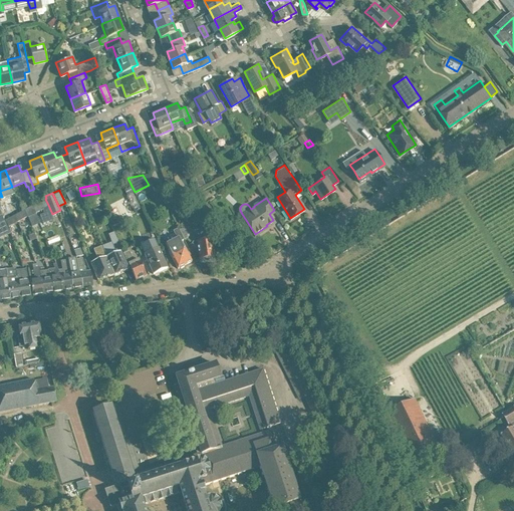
[(48,205),(45,199),(33,204),(35,211),(48,205)]
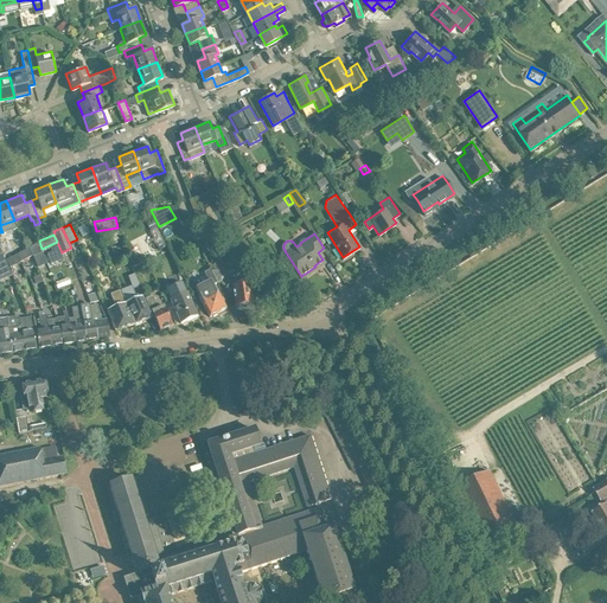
[(42,249),(39,241),(30,245),(33,254),(43,250),(42,249)]
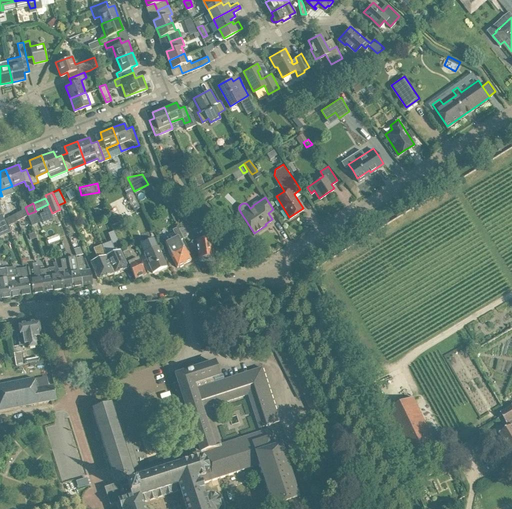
[(123,218),(121,214),(120,212),(118,214),(115,208),(110,210),(113,216),(108,218),(108,219),(109,219),(111,223),(111,222),(112,224),(123,218)]
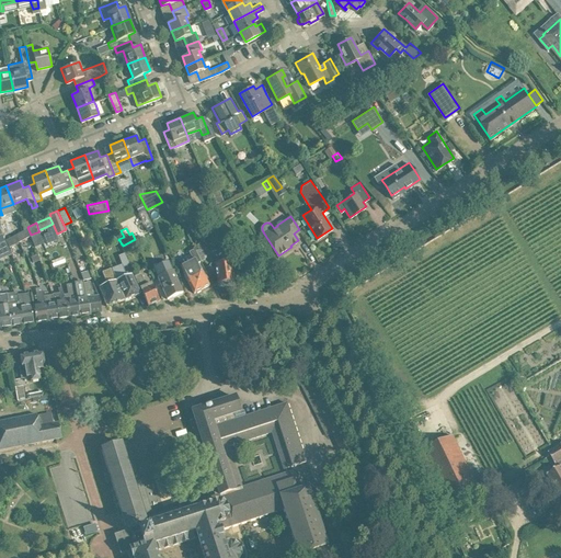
[(27,237),(24,230),(15,235),(19,241),(27,237)]
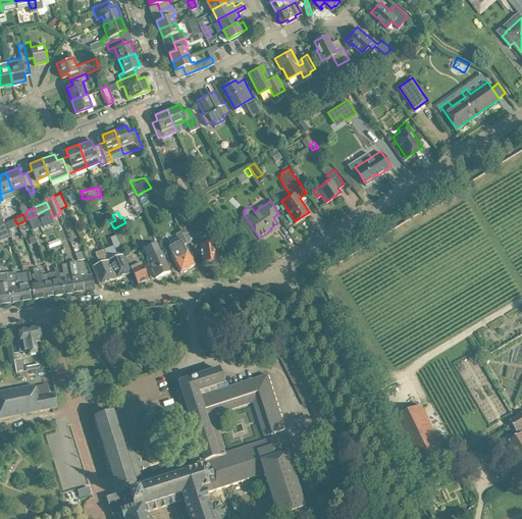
[(17,224),(14,218),(6,222),(8,228),(17,224)]
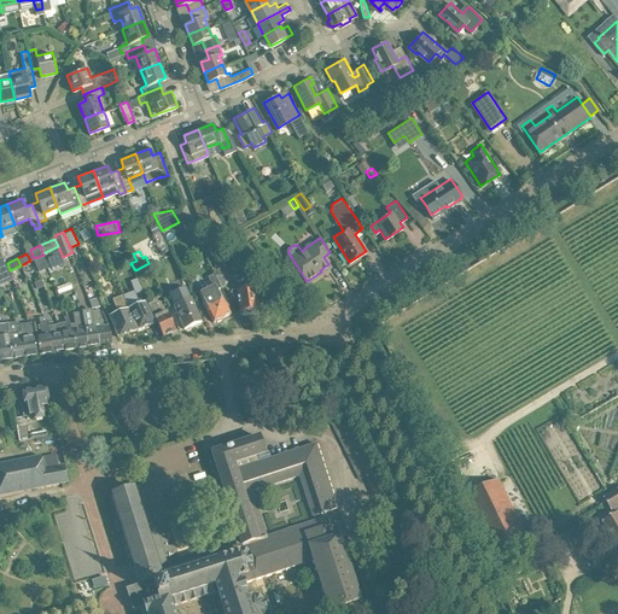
[(231,311),(217,287),(221,285),(215,273),(214,272),(208,275),(213,284),(198,291),(214,320),(216,319),(217,320),(221,317),(221,316),(231,311)]
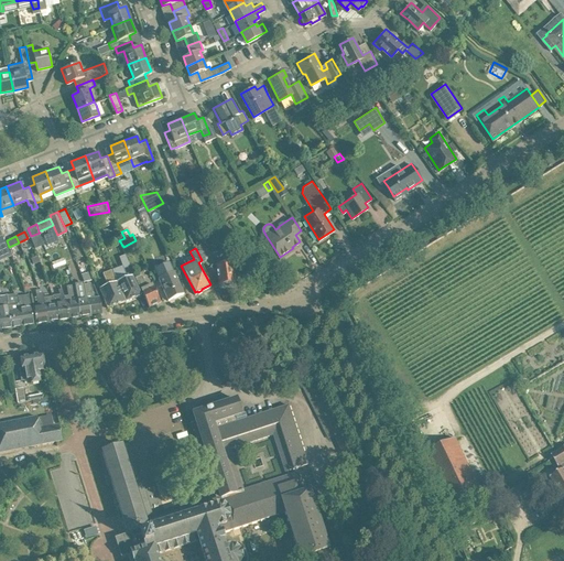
[(196,249),(202,260),(206,258),(204,248),(196,249)]
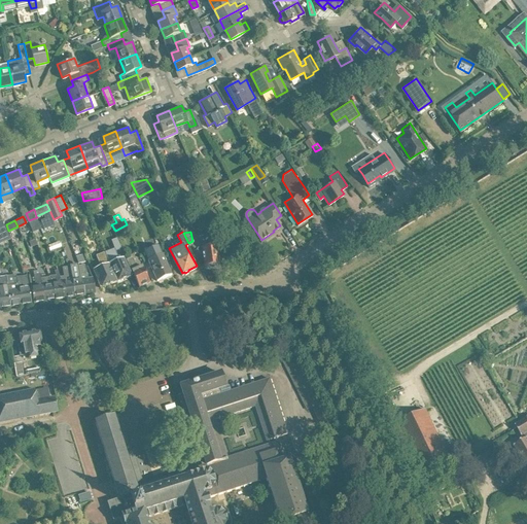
[(202,245),(198,246),(196,248),(202,252),(203,252),(204,265),(213,264),(214,265),(216,264),(217,263),(219,263),(219,256),(221,256),(221,257),(230,255),(235,249),(225,242),(217,244),(217,243),(209,244),(208,237),(201,238),(202,245)]
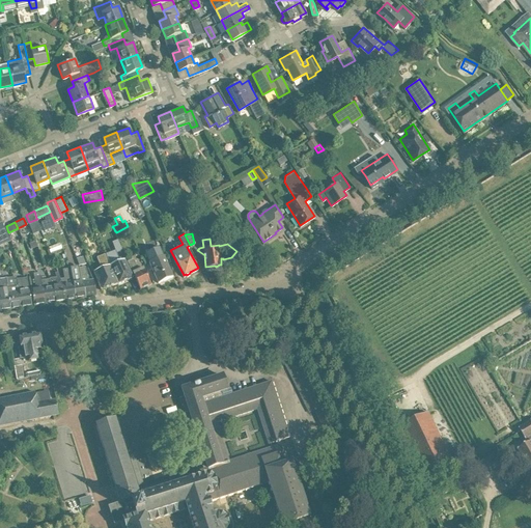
[(173,274),(169,265),(164,253),(163,253),(160,246),(152,249),(156,256),(149,259),(159,281),(173,274)]
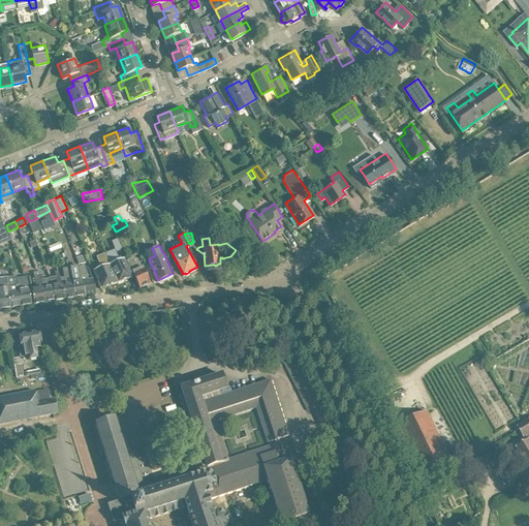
[(132,275),(124,256),(119,258),(116,249),(106,253),(110,263),(118,280),(132,275)]
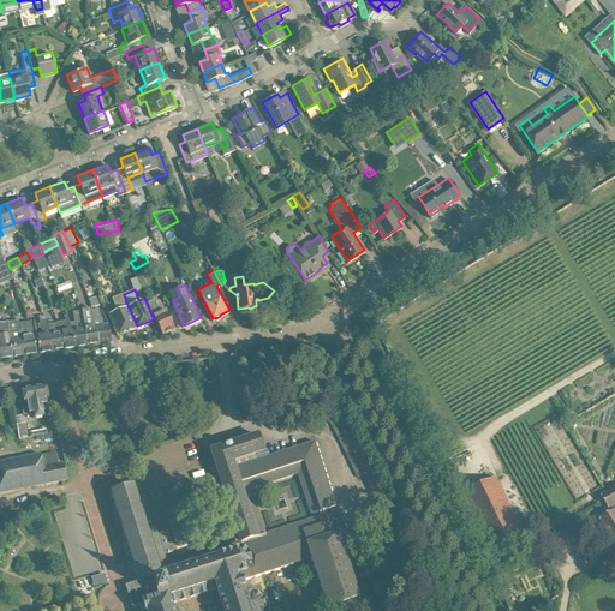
[(127,305),(124,294),(123,292),(112,295),(117,309),(109,312),(117,333),(137,325),(127,305)]
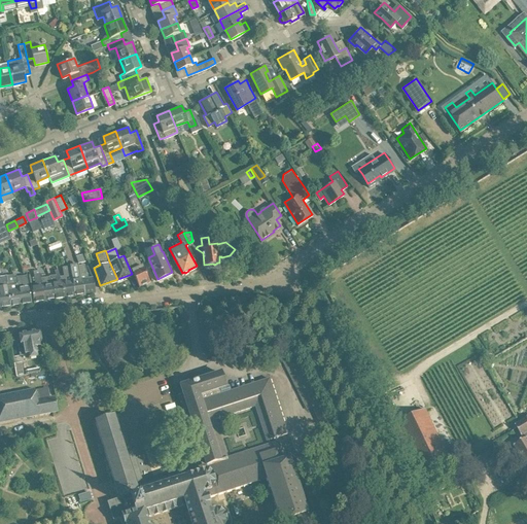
[(127,257),(130,265),(136,262),(133,254),(127,257)]
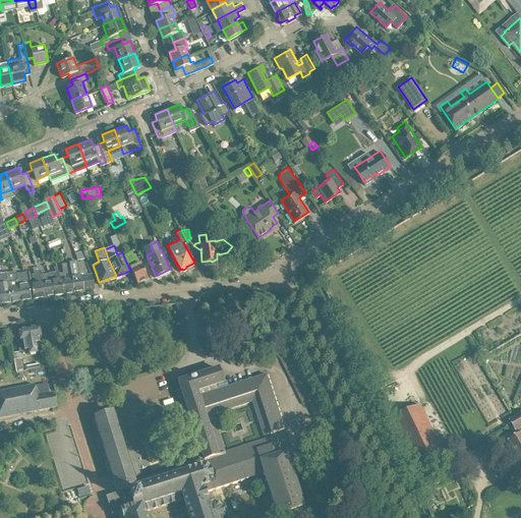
[(95,288),(93,279),(92,273),(88,274),(87,268),(85,268),(84,262),(83,260),(77,261),(79,275),(80,274),(83,290),(95,288)]
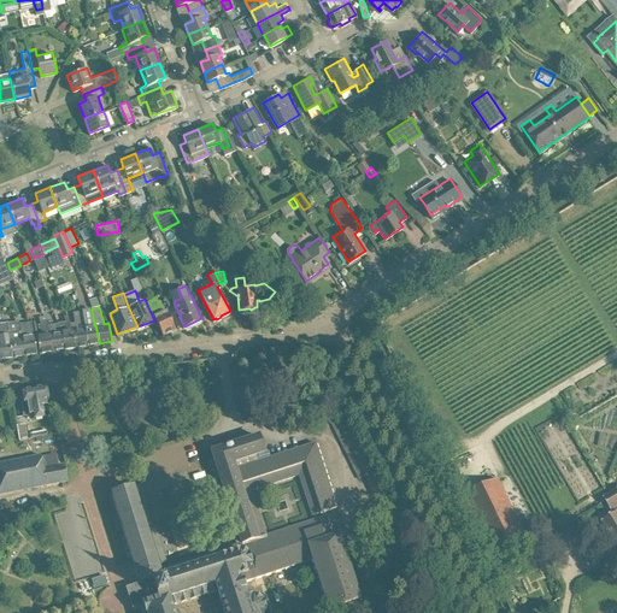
[(94,325),(92,308),(88,308),(81,310),(82,312),(88,346),(99,343),(95,324),(94,325)]
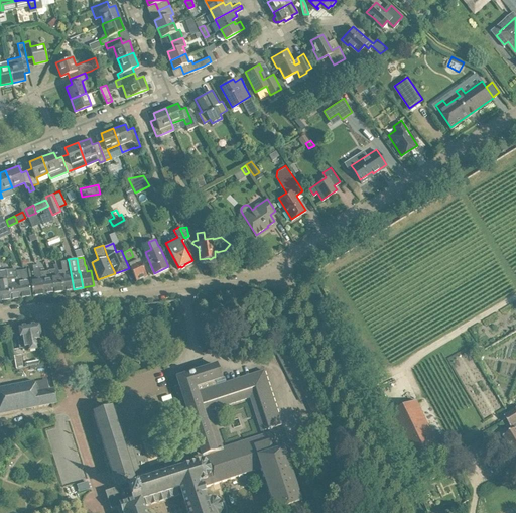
[(147,274),(143,265),(139,258),(129,263),(136,279),(147,274)]
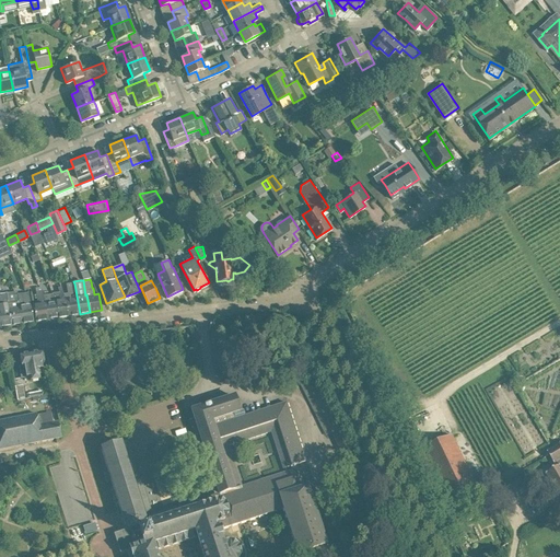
[(80,314),(74,283),(73,281),(67,281),(68,291),(63,292),(66,298),(69,315),(80,314)]
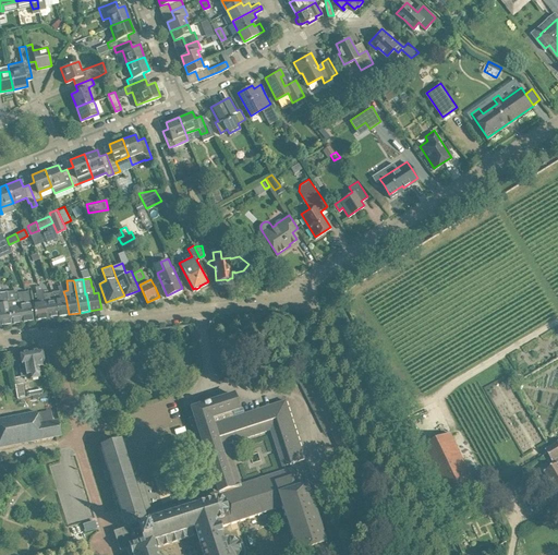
[(58,316),(69,314),(65,297),(63,291),(60,282),(57,282),(59,289),(52,290),(52,291),(56,299),(55,299),(58,316)]
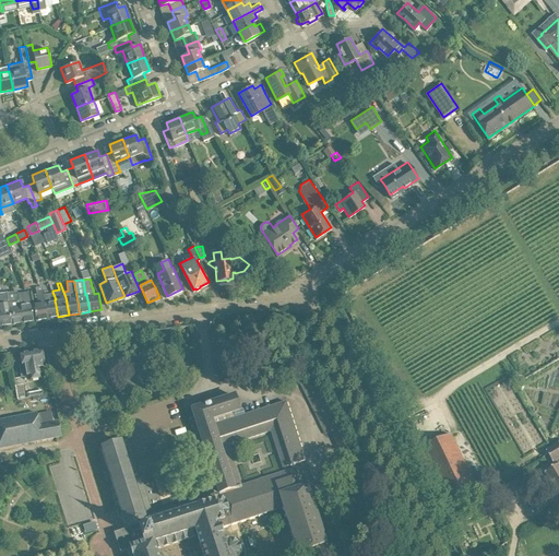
[(47,318),(43,293),(42,284),(35,285),(38,302),(33,303),(36,320),(47,318)]
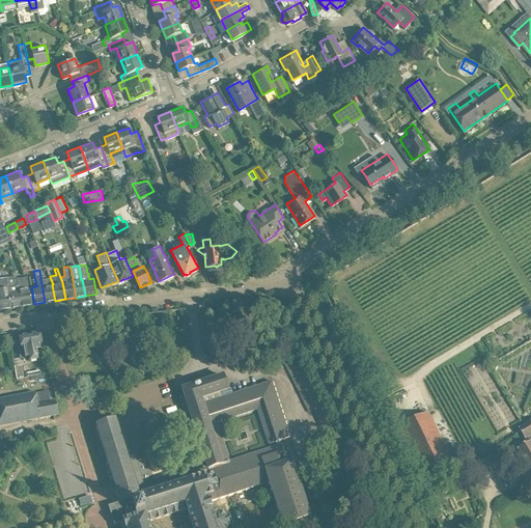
[(32,304),(30,294),(29,287),(25,288),(24,276),(17,277),(18,282),(19,282),(20,288),(19,288),(22,305),(32,304)]
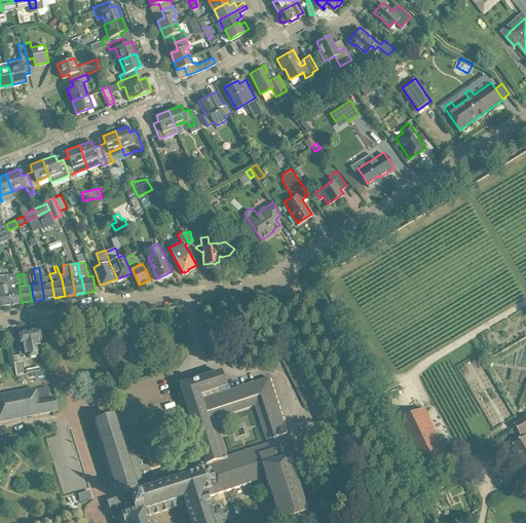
[(52,282),(49,274),(40,275),(44,299),(54,298),(51,282),(52,282)]
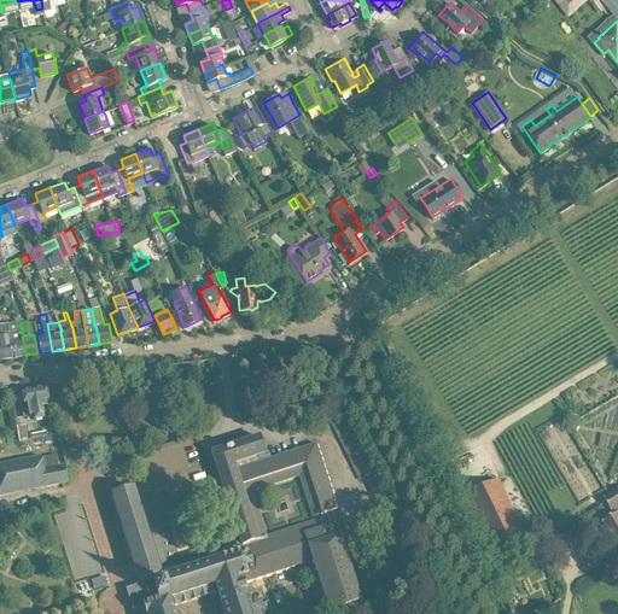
[(25,355),(22,335),(23,335),(22,328),(21,328),(9,329),(10,331),(10,333),(13,357),(25,355)]
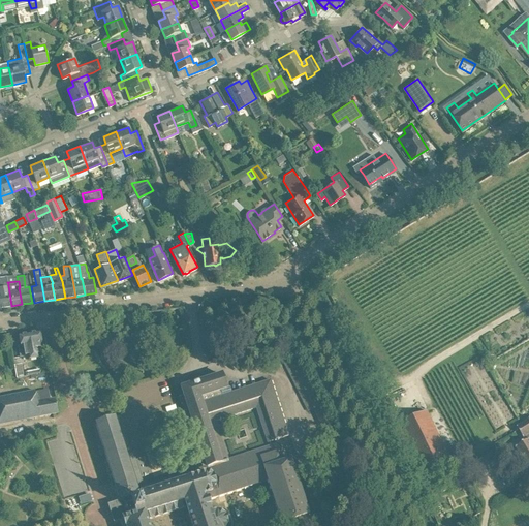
[(11,306),(8,285),(8,283),(0,284),(0,302),(1,308),(11,306)]
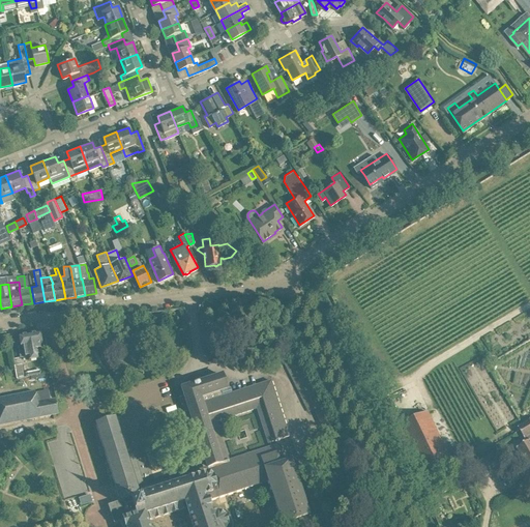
[(277,321),(285,318),(278,305),(271,309),(277,321)]
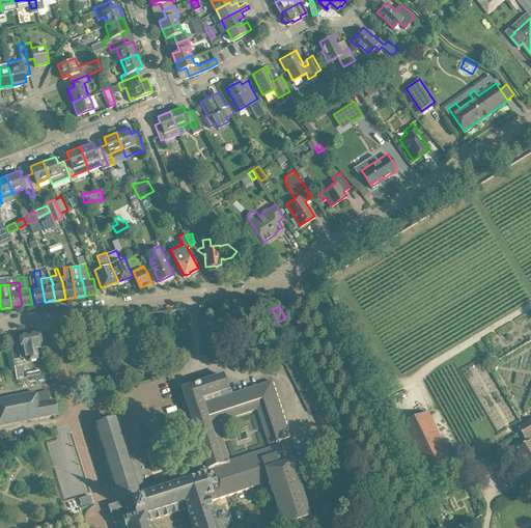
[(88,330),(67,335),(70,345),(90,340),(88,330)]
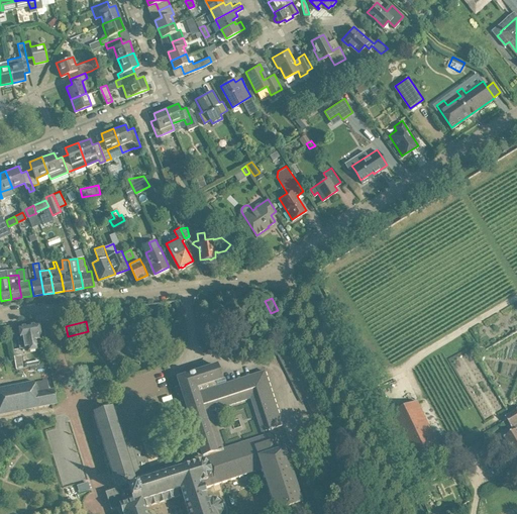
[(17,336),(19,346),(19,347),(28,345),(29,349),(38,348),(37,342),(39,342),(37,333),(39,333),(38,323),(19,326),(20,335),(17,336)]
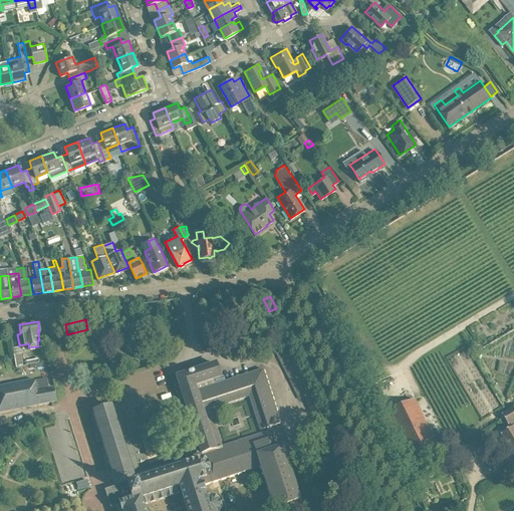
[(254,337),(242,341),(244,348),(256,345),(254,337)]
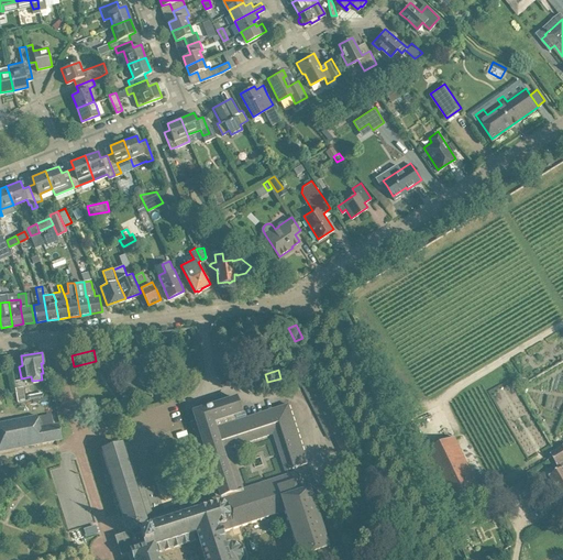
[(24,397),(22,385),(15,386),(18,398),(24,397)]
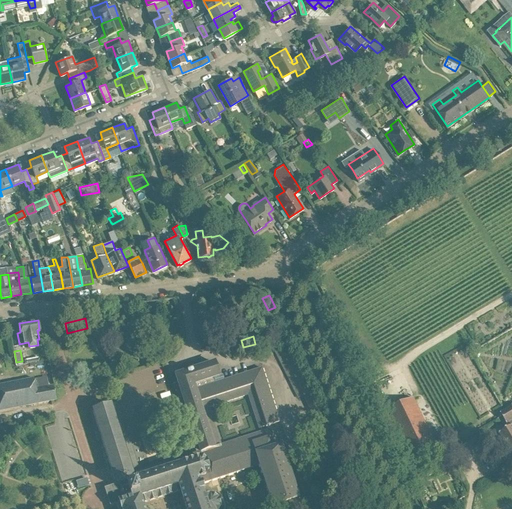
[(29,361),(29,364),(44,361),(43,358),(39,359),(39,355),(28,357),(28,361),(29,361)]
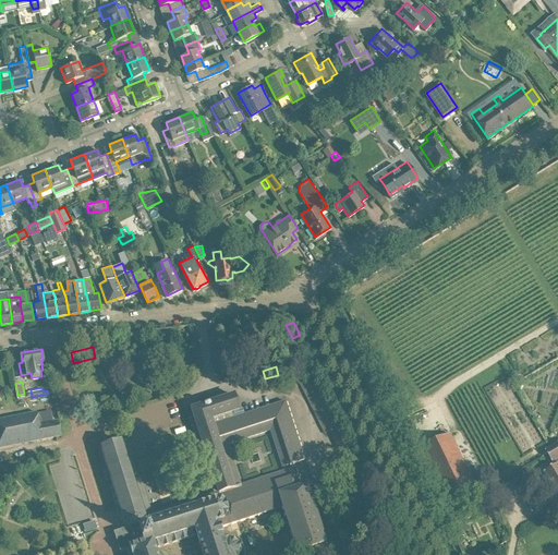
[(186,499),(150,510),(147,498),(152,497),(150,491),(145,492),(128,436),(100,445),(124,520),(126,526),(122,527),(123,528),(128,544),(129,545),(128,545),(129,552),(130,554),(133,554),(237,554),(240,551),(242,551),(243,549),(241,549),(239,541),(240,540),(239,538),(238,539),(231,535),(231,534),(229,534),(229,535),(222,538),(221,532),(222,532),(220,523),(281,504),(298,554),(310,554),(328,550),(306,483),(303,484),(302,481),(300,482),(294,463),(290,465),(289,462),(293,461),(304,458),(284,398),(233,415),(231,409),(239,407),(233,393),(191,407),(193,413),(218,490),(194,497),(193,494),(192,493),(191,492),(190,492),(189,492),(187,492),(186,493),(185,494),(185,495),(185,496),(186,499)]
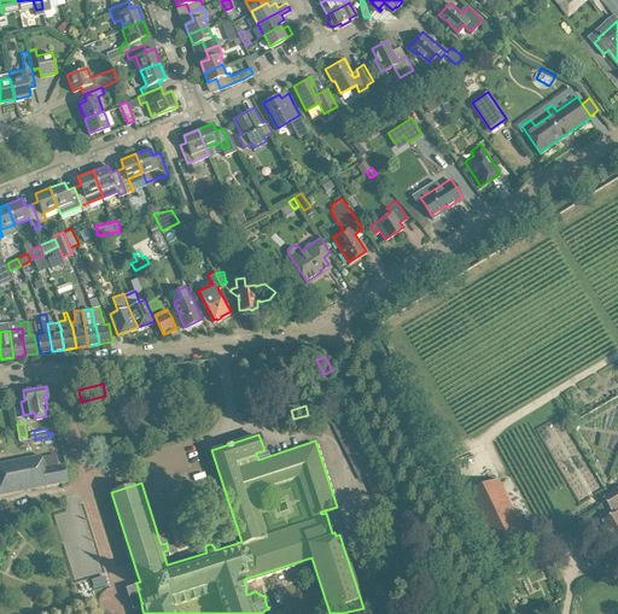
[(41,454),(0,461),(0,491),(62,480),(68,479),(64,462),(58,463),(44,467),(41,454)]
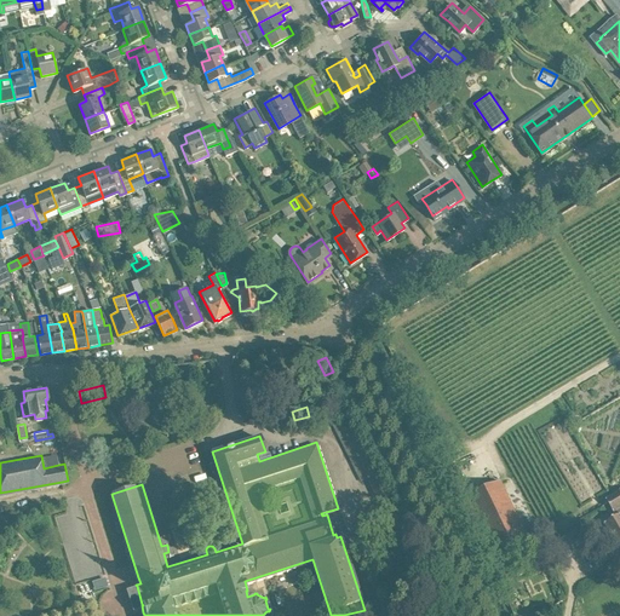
[(455,462),(446,467),(454,485),(476,530),(489,557),(494,554),(494,553),(498,552),(495,546),(524,531),(500,479),(470,494),(464,481),(455,462)]
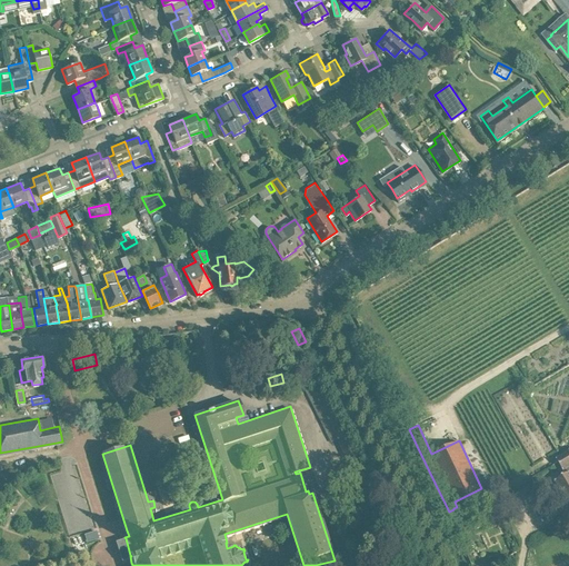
[(563,468),(567,473),(555,479),(568,503),(568,448),(557,457),(563,468)]
